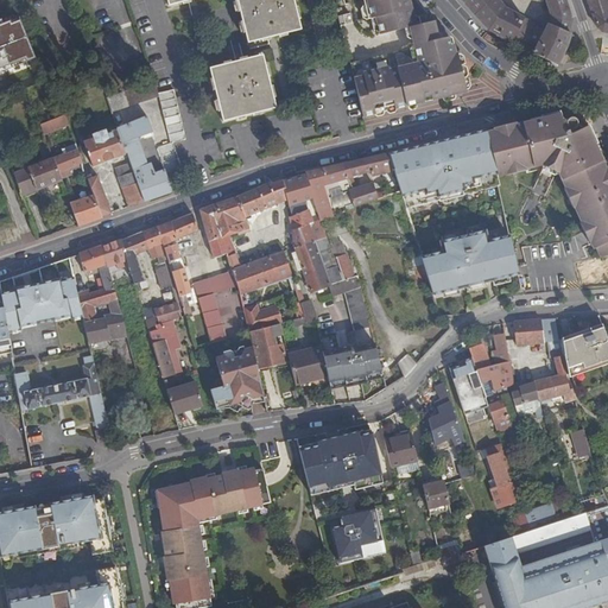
[(302,29),(293,0),(239,0),(251,42),(302,29)]
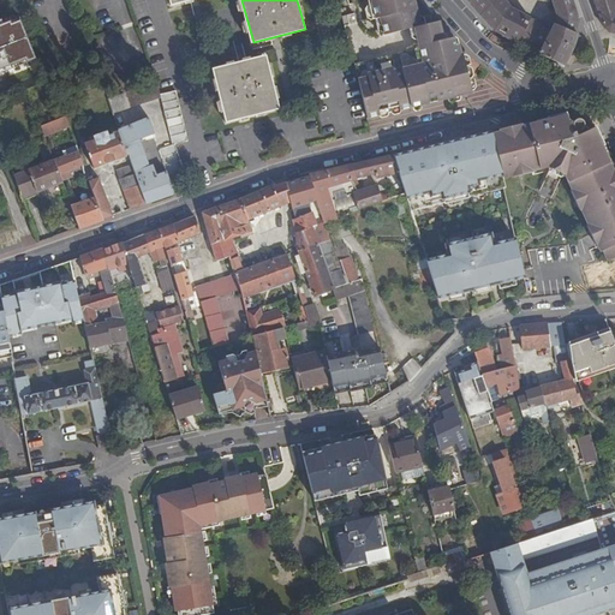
[(383,35),(387,35),(377,0),(368,0),(374,21),(380,19),(383,35)]
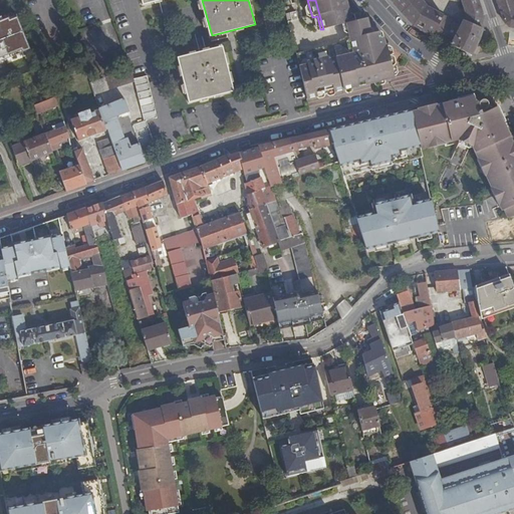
[(315,0),(323,29),(332,26),(324,0),(315,0)]
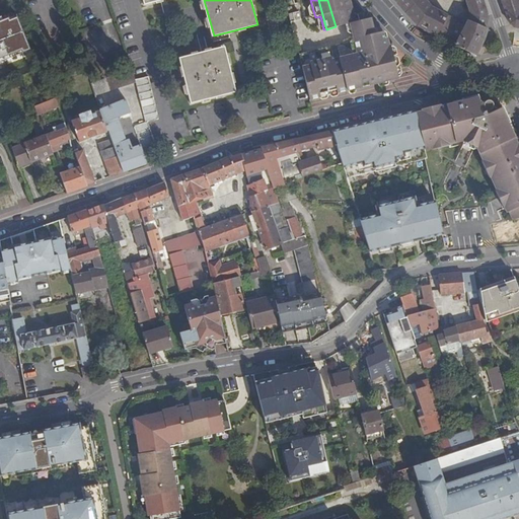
[(356,21),(350,0),(327,0),(336,26),(349,23),(354,43),(340,46),(345,65),(346,69),(348,75),(350,83),(348,83),(349,87),(350,90),(374,84),(358,41),(367,36),(361,20),(356,21)]
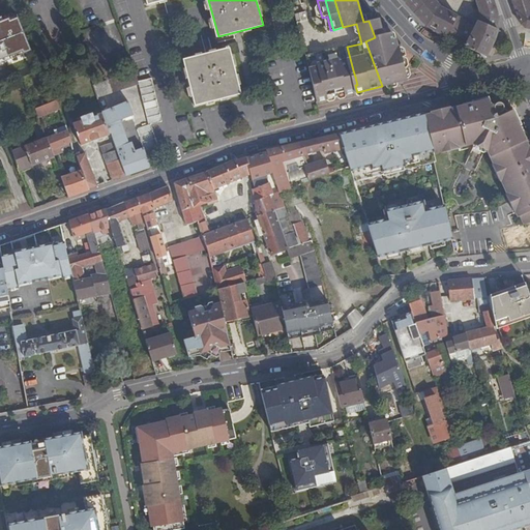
[(404,0),(427,27),(446,36),(450,30),(458,16),(441,5),(435,0),(404,0)]
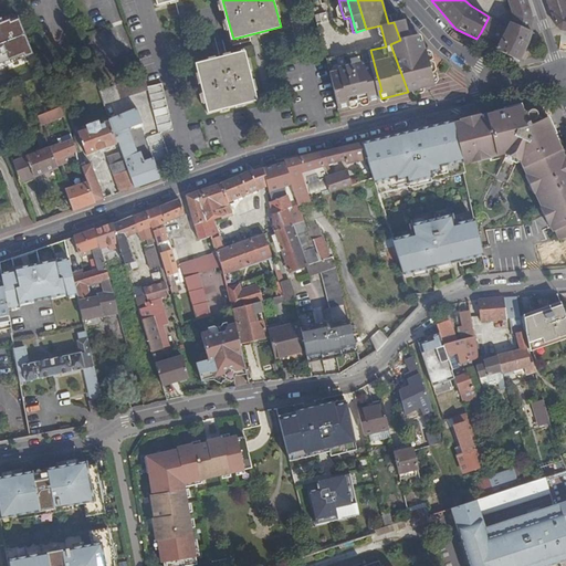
[(483,34),(481,32),(477,39),(519,61),(530,40),(532,28),(532,25),(532,17),(530,6),(527,0),(507,0),(513,18),(509,24),(504,34),(500,43),(493,37),(495,33),(490,28),(483,34)]
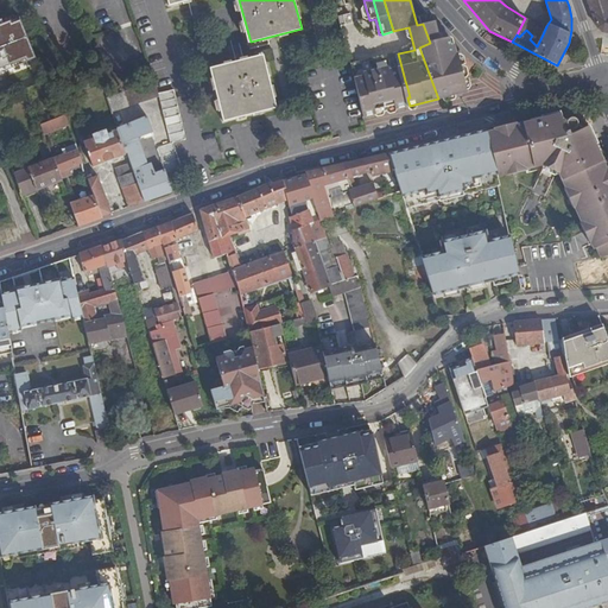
[(607,0),(587,0),(597,24),(601,32),(607,32),(607,0)]
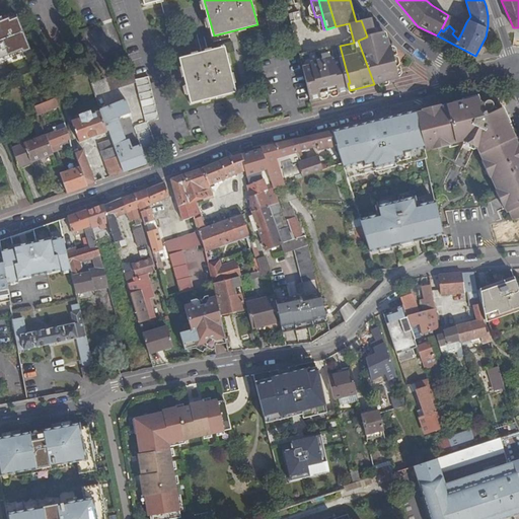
[(292,7),(287,8),(290,22),(301,20),(298,11),(293,13),(292,7)]
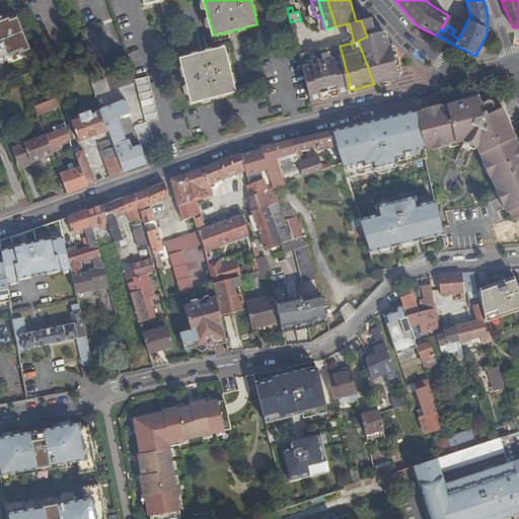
[(13,13),(0,17),(0,62),(28,53),(13,13)]
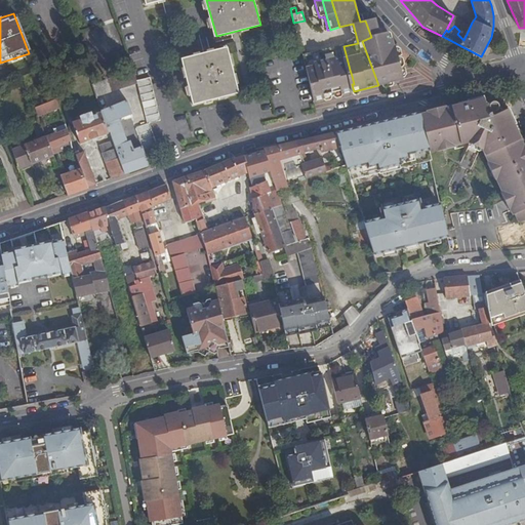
[(379,34),(374,18),(365,21),(371,37),(362,41),(378,85),(390,83),(388,76),(384,77),(374,50),(393,41),(393,38),(390,39),(389,34),(387,32),(379,34)]
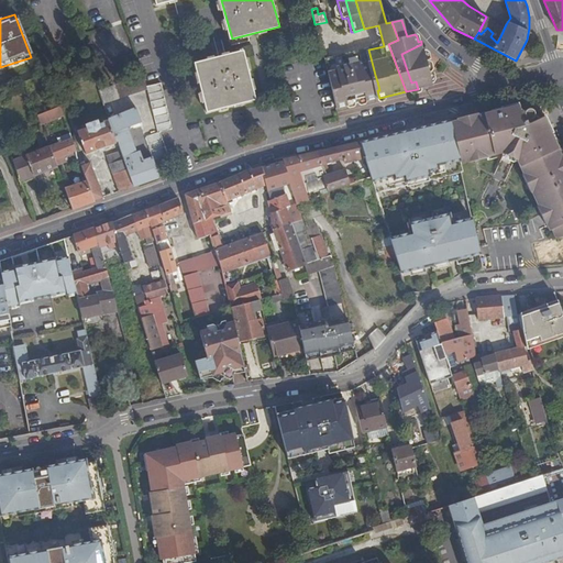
[(496,30),(493,33),(490,36),(497,43),(501,34),(496,30)]
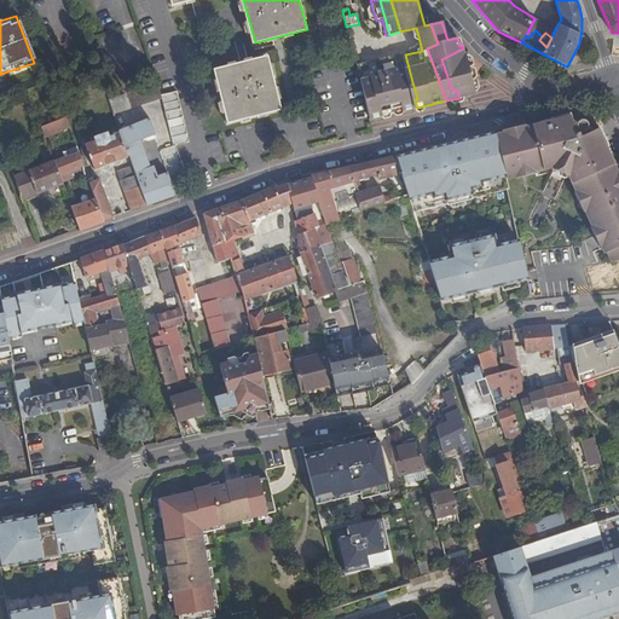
[(473,85),(463,48),(441,59),(452,91),(457,90),(473,85)]
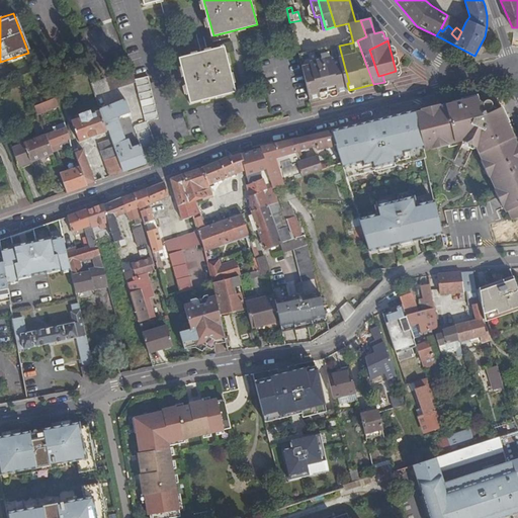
[(330,95),(334,94),(333,90),(336,89),(332,76),(342,66),(344,65),(339,46),(336,47),(340,63),(325,67),(315,69),(311,70),(313,77),(314,83),(319,81),(318,78),(324,76),(325,80),(327,80),(330,95)]
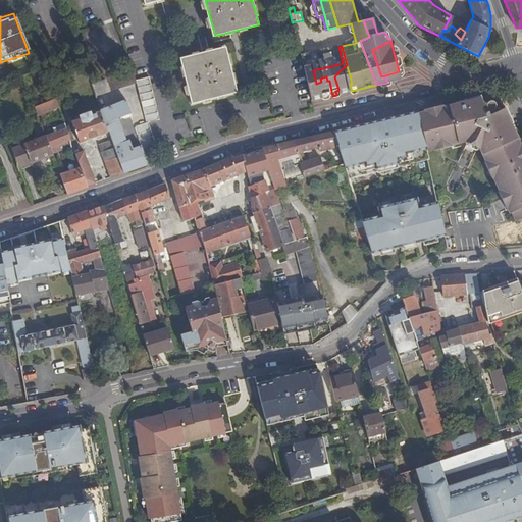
[(338,47),(323,50),(327,67),(343,63),(338,47)]
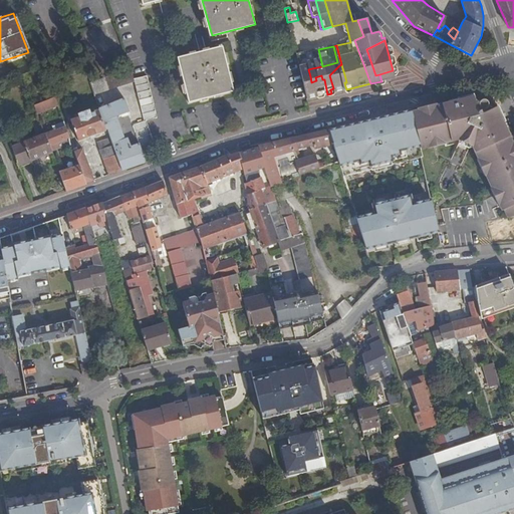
[(178,58),(190,103),(234,91),(222,47),(178,58)]
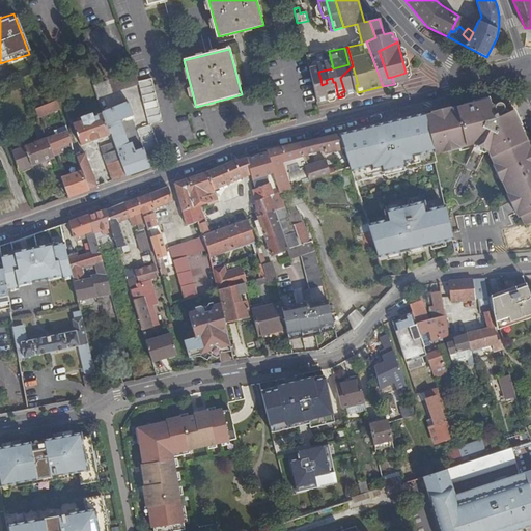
[(329,51),(317,54),(323,71),(333,68),(329,51)]
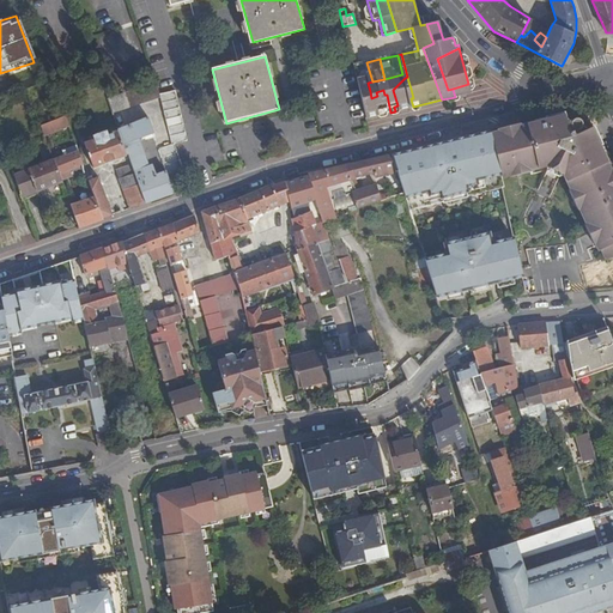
[(366,62),(353,65),(359,93),(370,91),(368,83),(372,82),(366,62)]
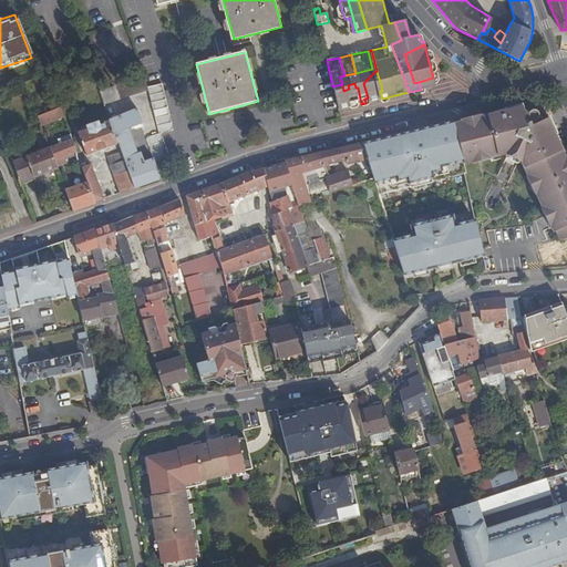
[(363,83),(368,98),(381,95),(380,91),(382,91),(380,82),(372,85),(370,79),(378,75),(377,71),(374,72),(363,83)]
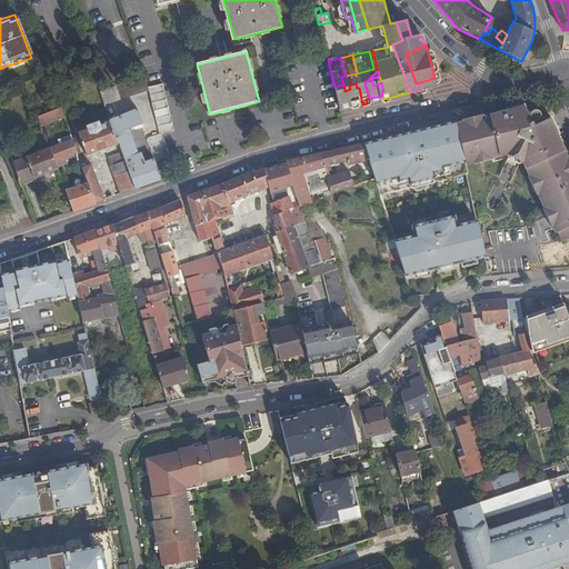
[(373,86),(381,82),(379,76),(371,79),(373,86)]
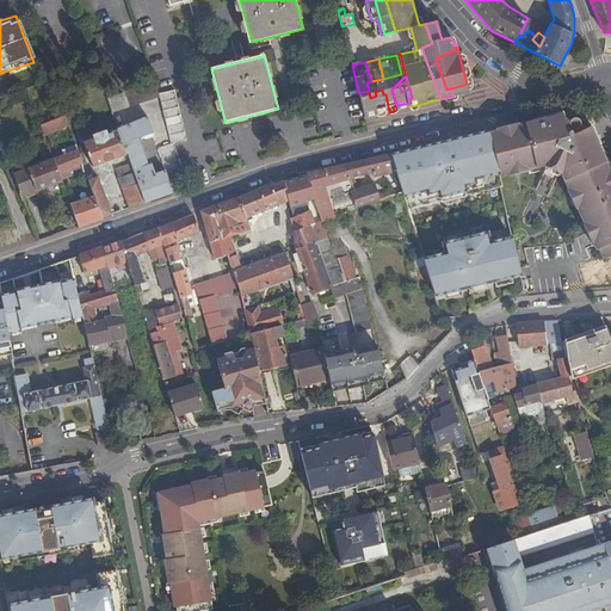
[(113,115),(161,97),(160,93),(158,82),(109,99),(113,115)]
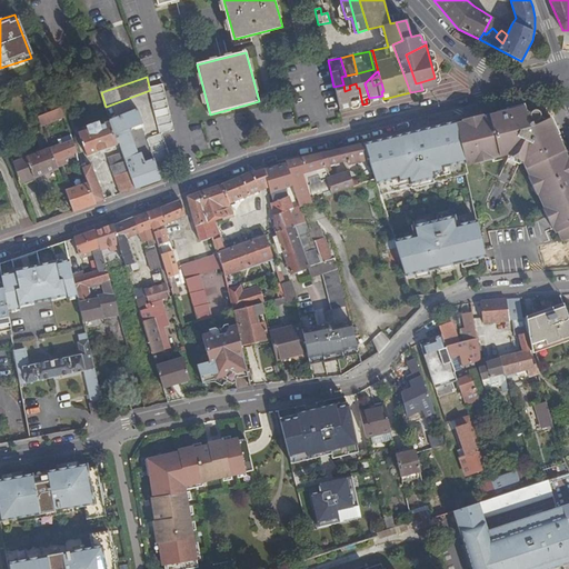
[(437,86),(435,78),(420,82),(422,90),(437,86)]
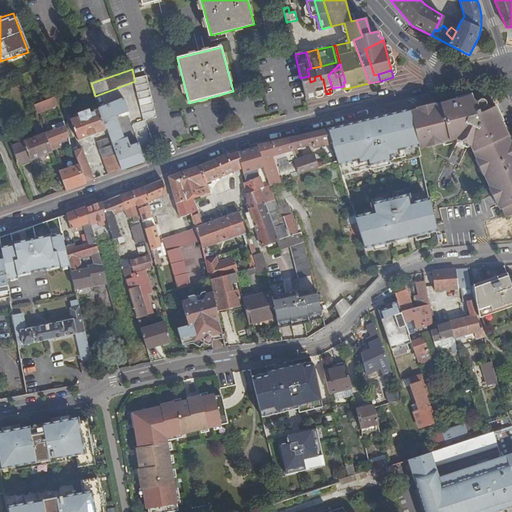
[(42,96),(34,71),(22,76),(34,106),(55,98),(53,92),(42,96)]
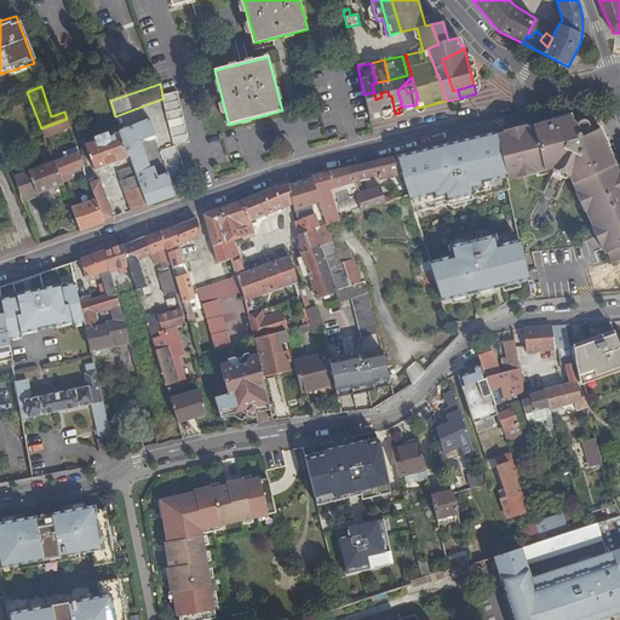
[(371,120),(395,114),(391,96),(389,96),(388,91),(380,93),(382,97),(375,99),(375,101),(366,103),(371,120)]
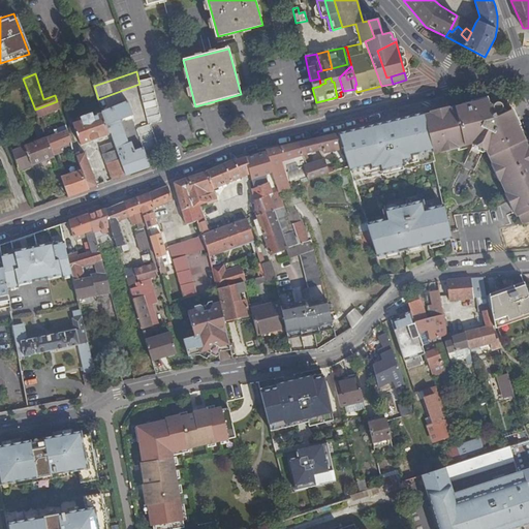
[(139,84),(148,124),(136,129),(144,149),(147,158),(160,153),(151,125),(162,123),(152,79),(138,81),(139,84)]
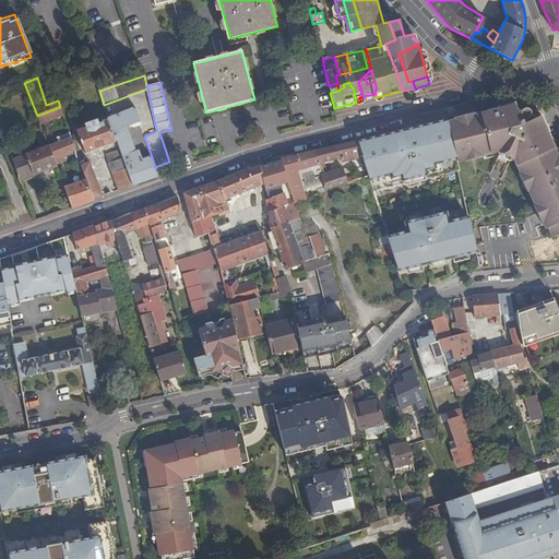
[(337,83),(328,85),(330,93),(339,91),(339,90),(337,83)]
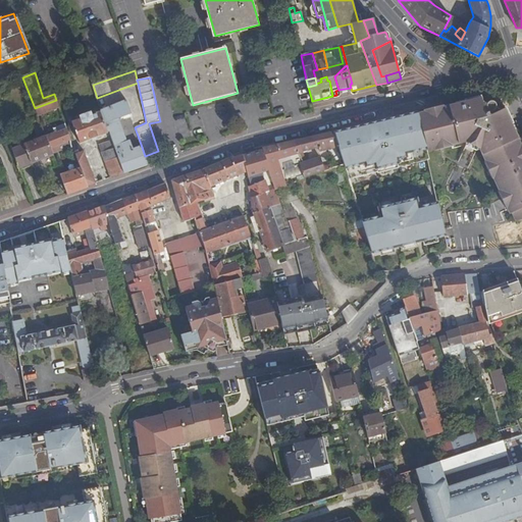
[(453,103),(454,106),(478,100),(478,97),(453,103)]
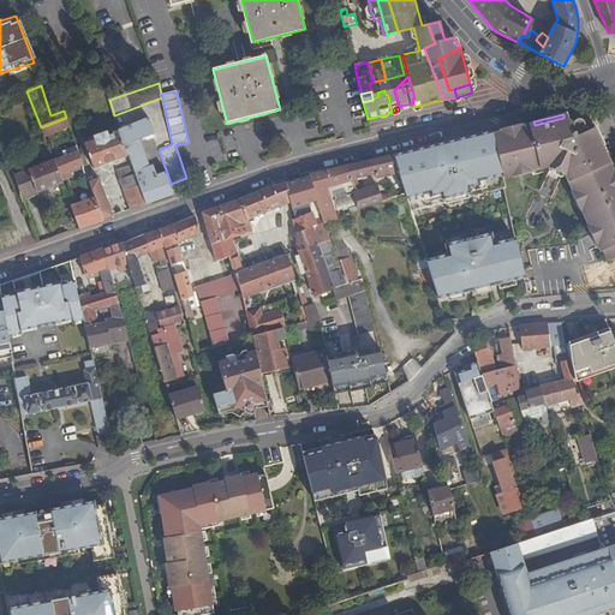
[(41,127),(43,136),(69,126),(66,118),(41,127)]
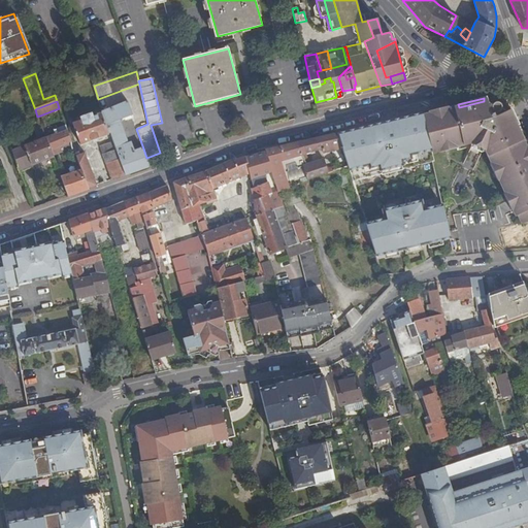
[(520,217),(521,223),(527,221),(527,153),(525,147),(520,135),(508,111),(504,113),(499,111),(499,109),(499,108),(499,107),(498,105),(496,104),(493,103),(491,104),(489,106),(485,104),(484,101),(459,107),(446,110),(427,114),(423,116),(430,142),(432,154),(438,152),(456,147),(469,144),(483,152),(490,165),(498,182),(504,194),(513,211),(516,218),(520,217)]
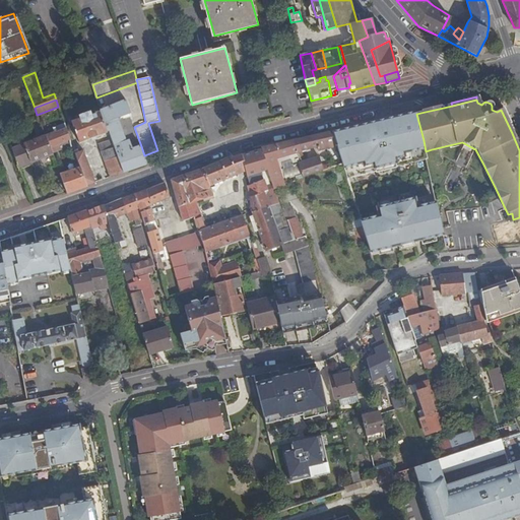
[(125,101),(101,110),(102,111),(109,133),(112,140),(123,173),(147,165),(144,155),(141,146),(132,149),(129,140),(126,141),(118,119),(130,115),(125,101)]
